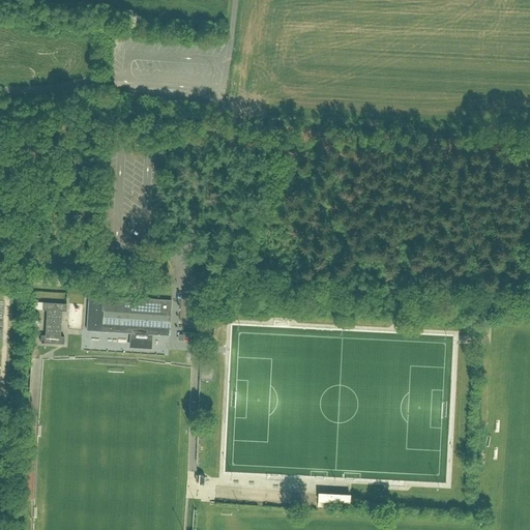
[(87,329),(170,334),(172,299),(89,294),(87,329)]
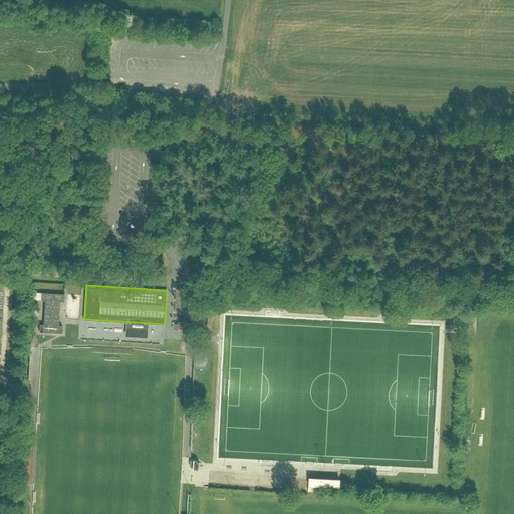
[(41,299),(41,300),(45,300),(43,325),(39,324),(39,332),(56,333),(61,333),(61,326),(57,326),(59,300),(63,300),(63,299),(63,294),(56,294),(41,293),(31,292),(31,299),(41,299)]
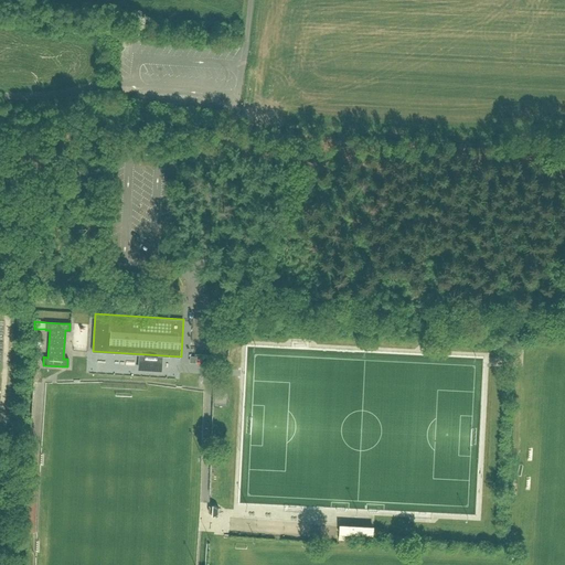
[(224,333),(223,347),(230,348),(231,333),(245,334),(245,328),(227,327),(227,333),(224,333)]
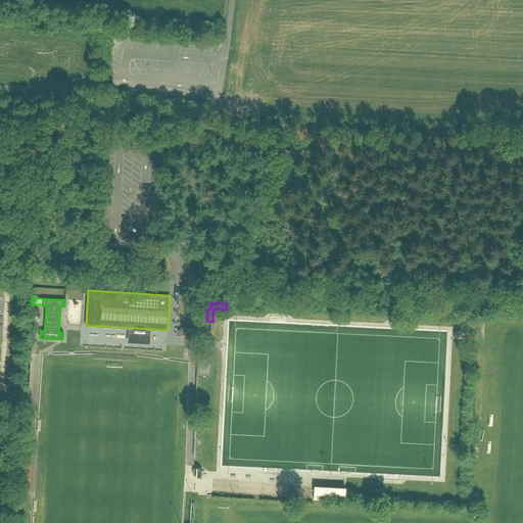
[(73,305),(72,324),(84,325),(85,306),(73,305)]
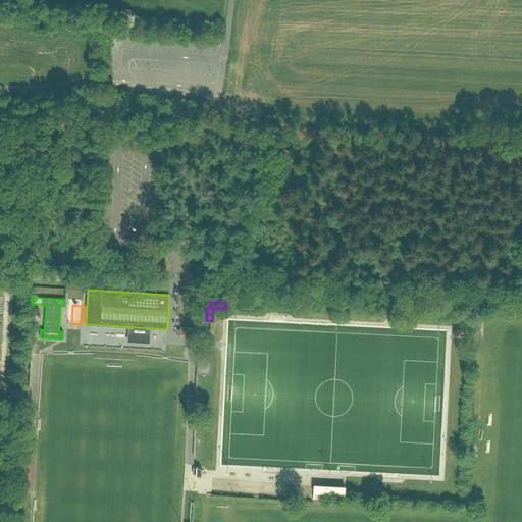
[(198,476),(202,474),(202,469),(198,466),(194,469),(193,474),(198,476)]
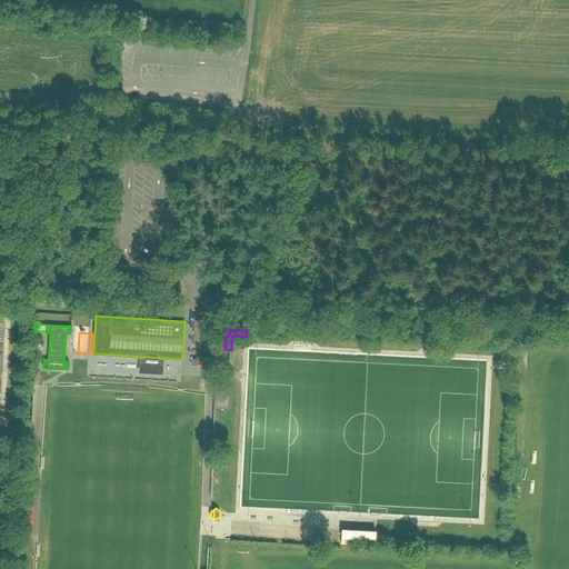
[(377,531),(342,530),(342,540),(378,542),(377,531)]
